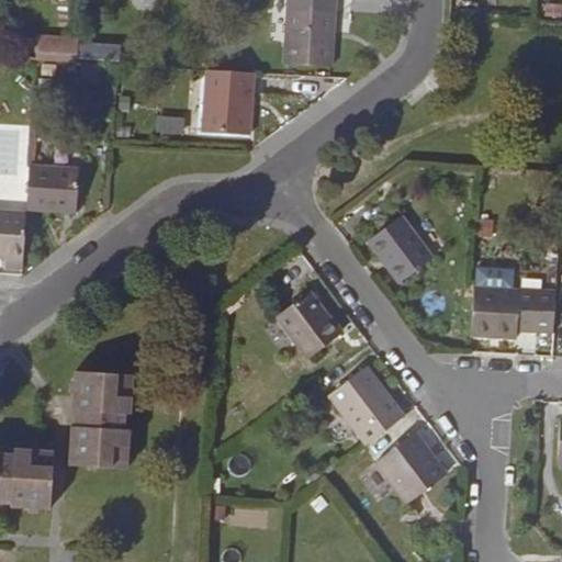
[(332,66),(335,0),(287,0),(284,64),(332,66)]
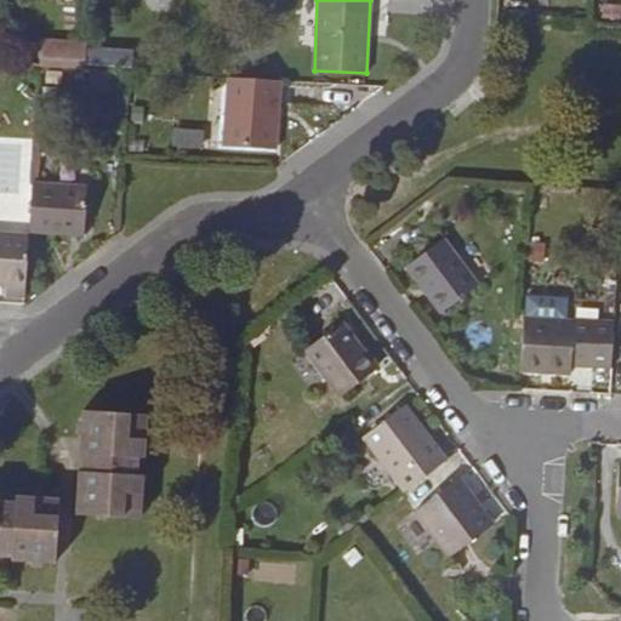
[(52,62),(53,40),(40,40),(40,61),(52,62)]
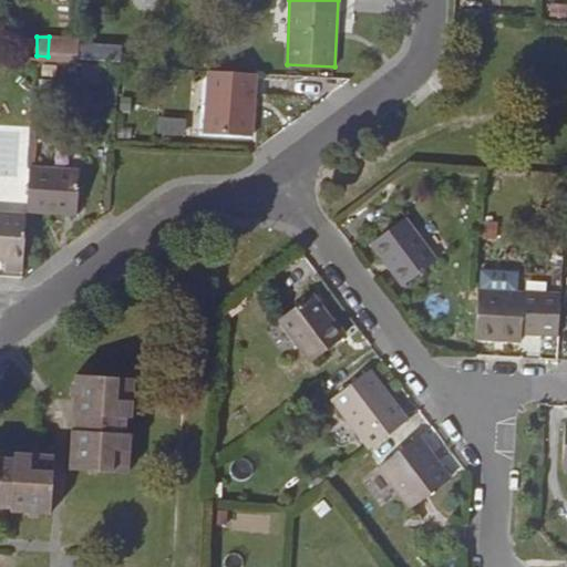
[(49,37),(48,57),(78,59),(79,45),(79,39),(79,38),(49,37)]
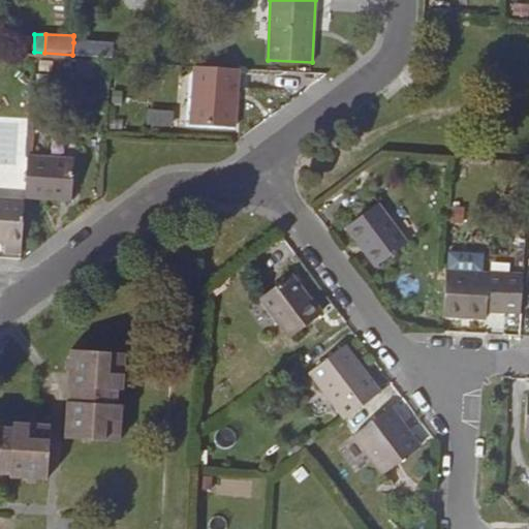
[(113,56),(113,44),(85,43),(73,42),(72,55),(113,56)]
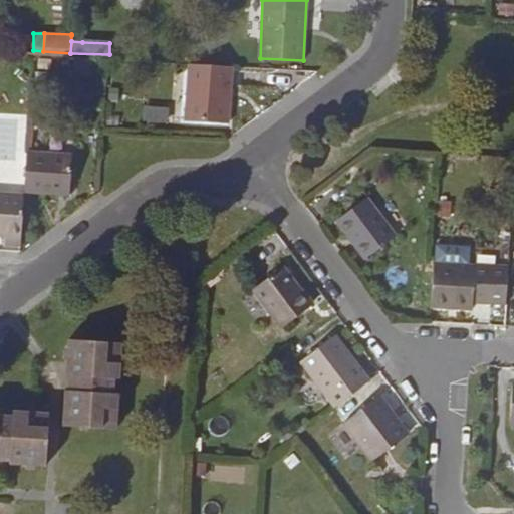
[(228,123),(232,66),(190,63),(185,120),(228,123)]
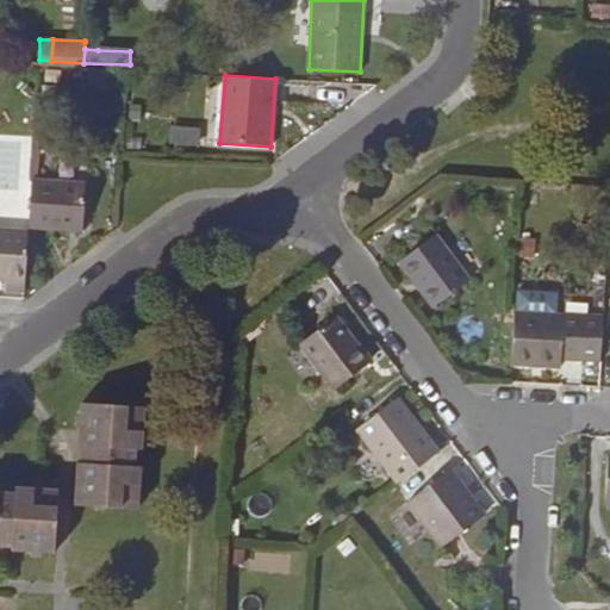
[(0,142),(0,187),(17,188),(20,143),(0,142)]
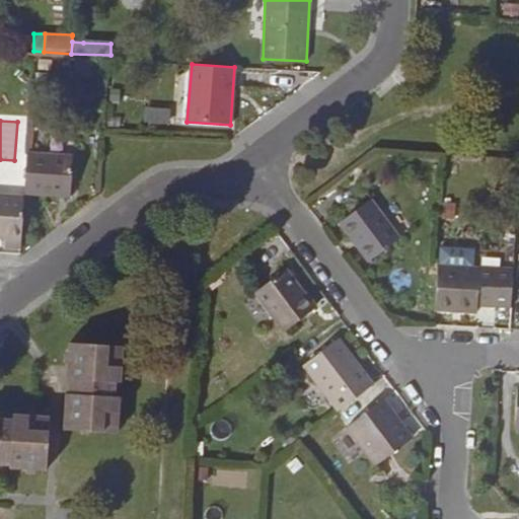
[(70,196),(73,156),(27,153),(24,193),(70,196)]
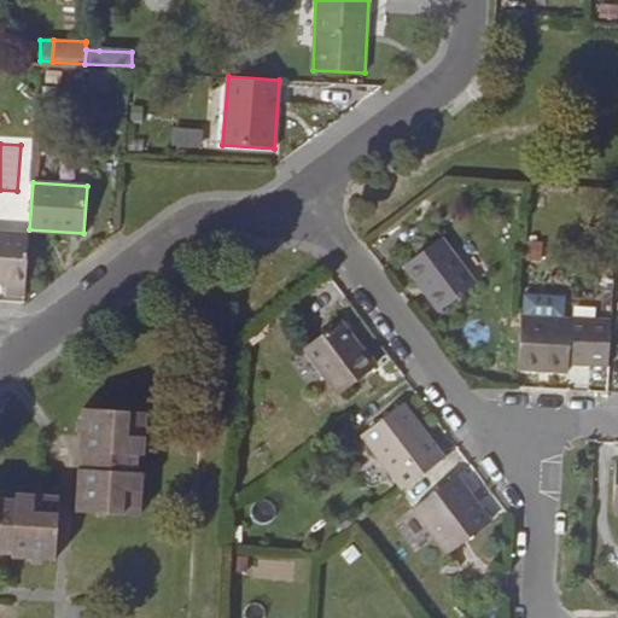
[(25,295),(29,234),(0,232),(0,281),(6,283),(6,293),(25,295)]
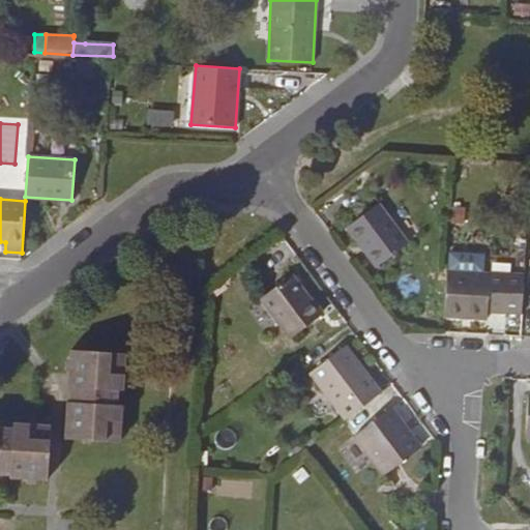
[(377,267),(408,242),(378,204),(347,228),(377,267)]
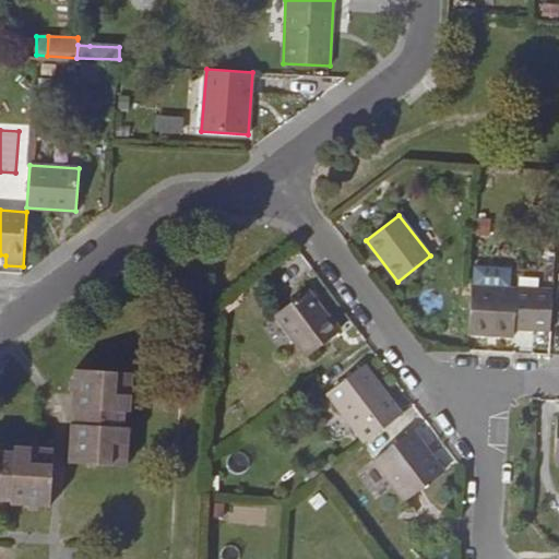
[(474,262),(473,281),(511,283),(511,263),(474,262)]
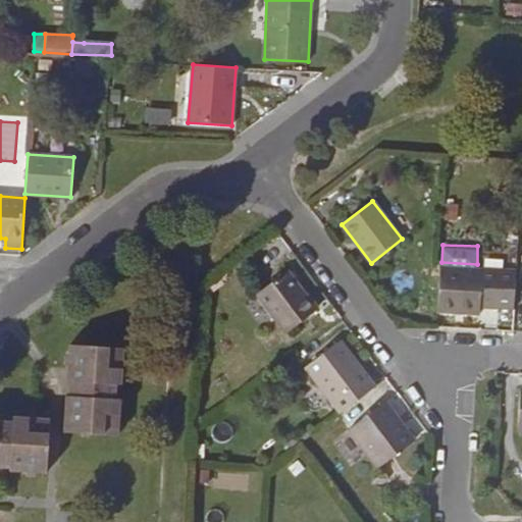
[(514,309),(516,270),(483,268),(483,269),(440,267),(437,311),(462,312),(480,314),(480,307),(514,309)]
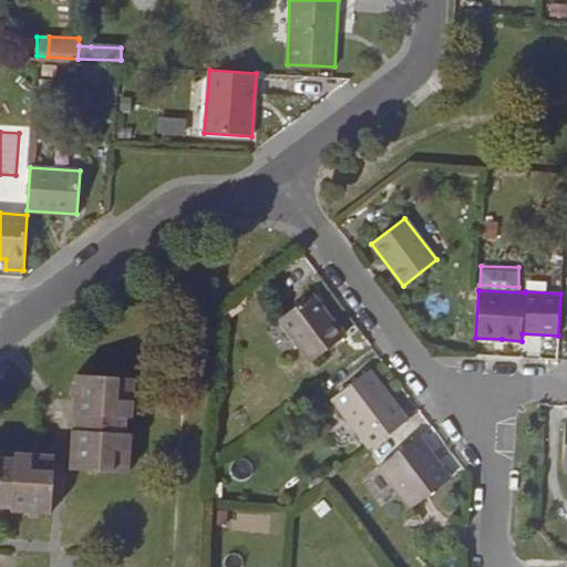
[(310,362),(344,337),(313,294),(279,319),(310,362)]
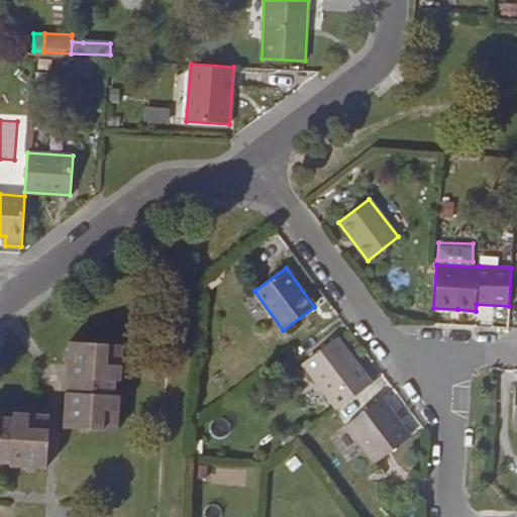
[(391,285),(406,288),(409,272),(394,269),(391,285)]
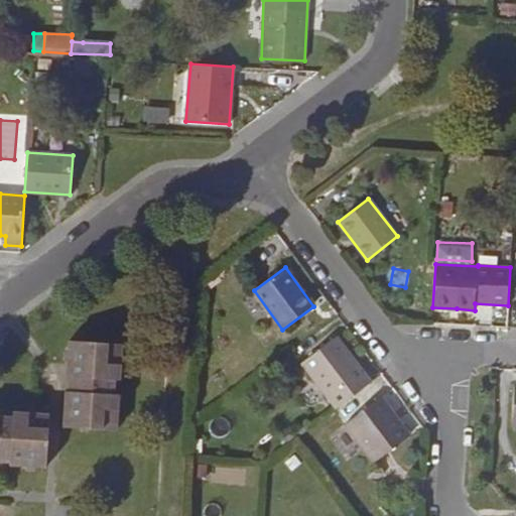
[(371,382),(337,337),(302,362),(337,407),(371,382)]
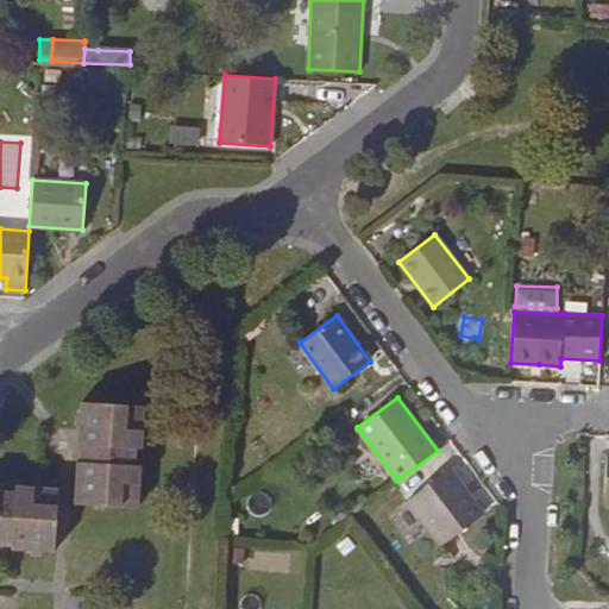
[(77,462),(75,504),(138,508),(140,465),(135,464),(136,449),(142,449),(143,406),(80,403),(80,427),(82,427),(82,452),(81,462),(77,462)]
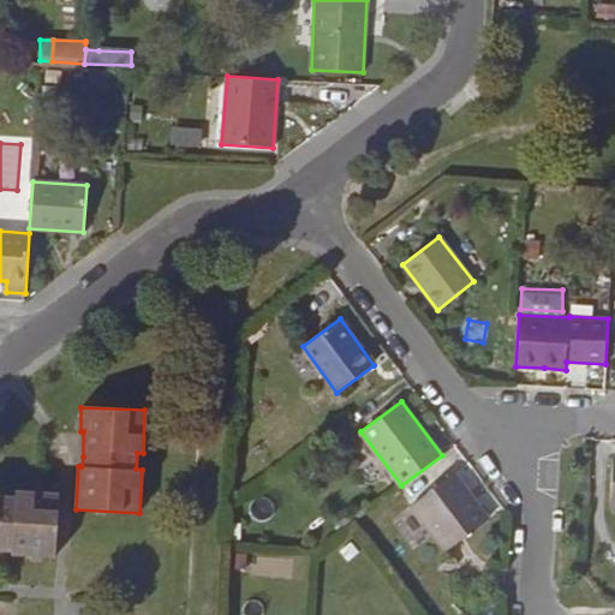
[(446,551),(488,518),(454,472),(411,505),(446,551)]
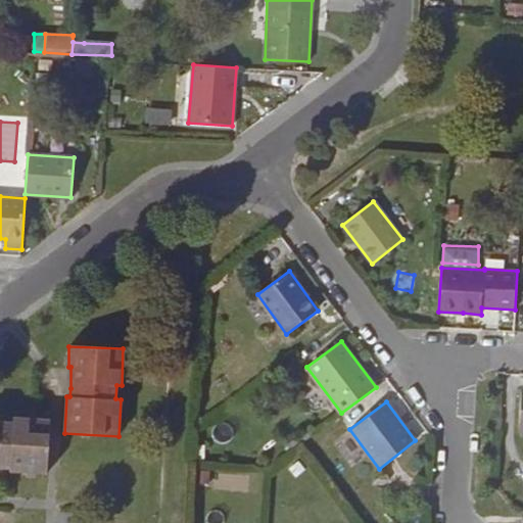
[(0,467),(10,468),(10,472),(47,474),(50,419),(13,417),(12,422),(0,421),(0,467)]
